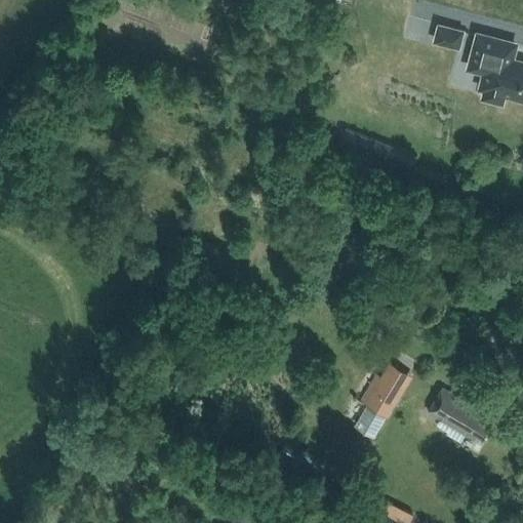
[(465,30),(437,23),(431,43),(459,50),(465,30)]
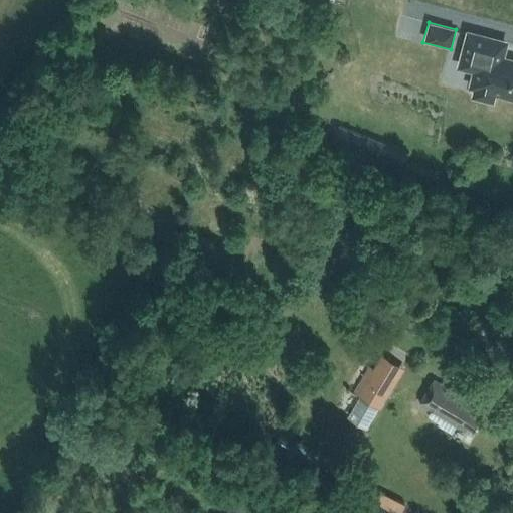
[(495,97),(512,101),(512,59),(504,57),(508,42),(465,30),(455,69),(471,73),(467,89),(471,91),(469,99),(493,105),(495,97)]
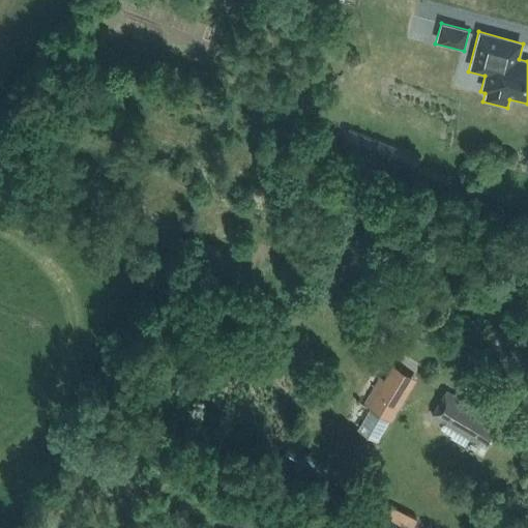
[(409,384),(391,373),(370,408),(387,419),(409,384)]
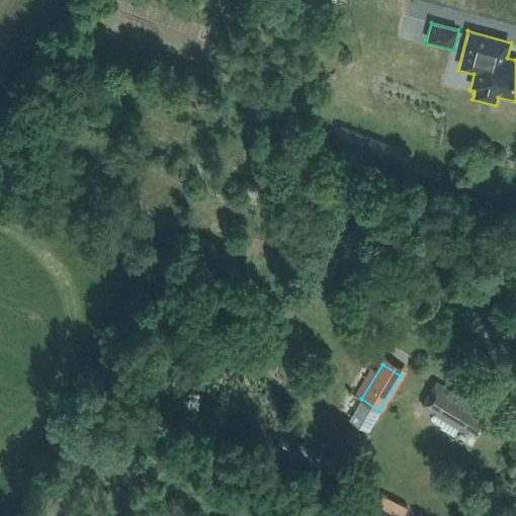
[(485,419),(478,414),(481,410),(436,383),(422,407),(466,433),(469,429),(477,433),(485,419)]
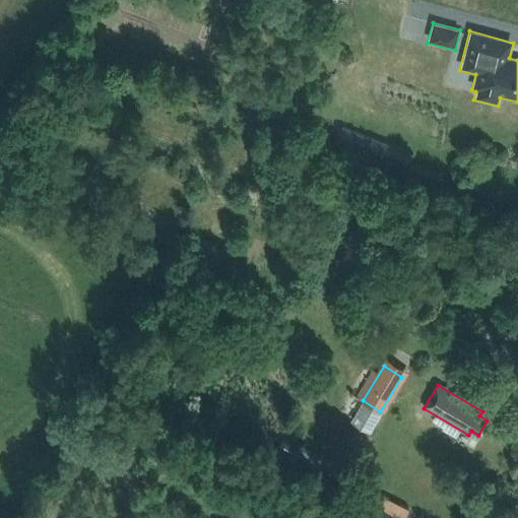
[(362,506),(406,517),(410,504),(366,492),(362,506)]
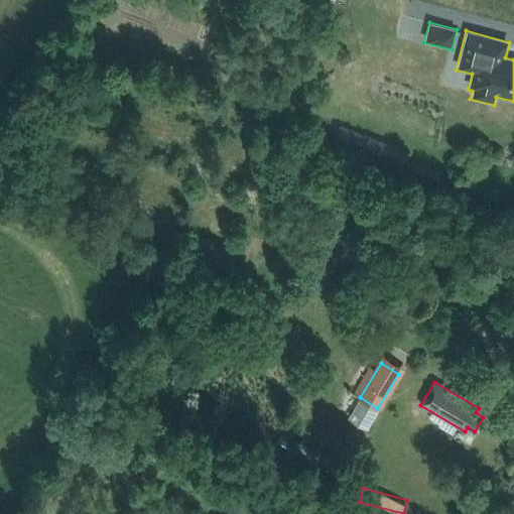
[(242,501),(235,513),(261,513),(242,501)]
